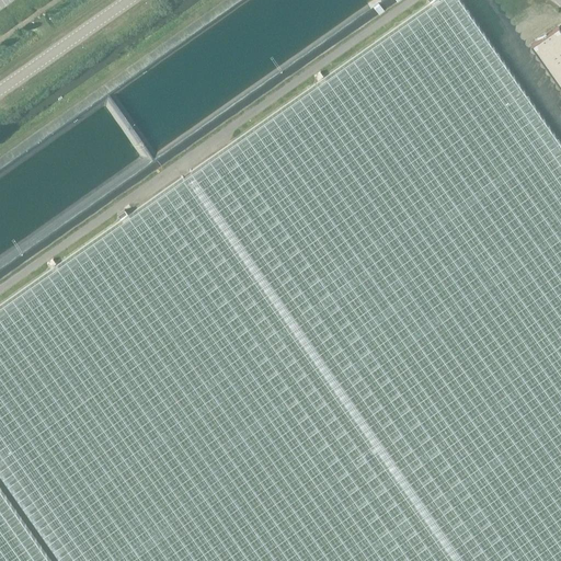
[(560,560),(560,146),(459,0),(434,0),(0,304),(0,472),(61,560),(560,560)]
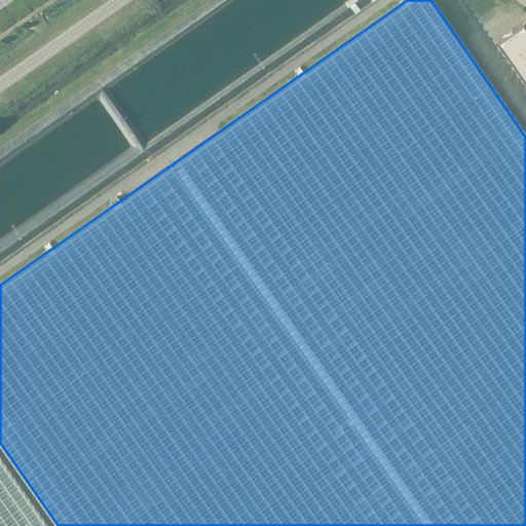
[(525,29),(500,46),(525,83),(525,29)]
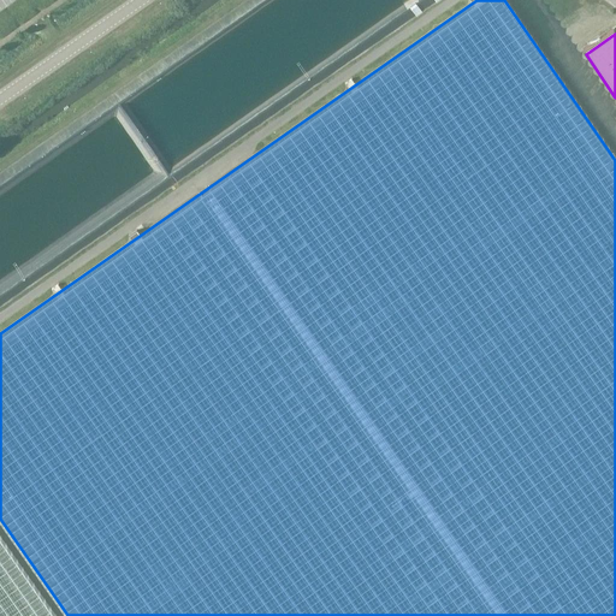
[(54,615),(0,539),(0,615),(54,615)]
